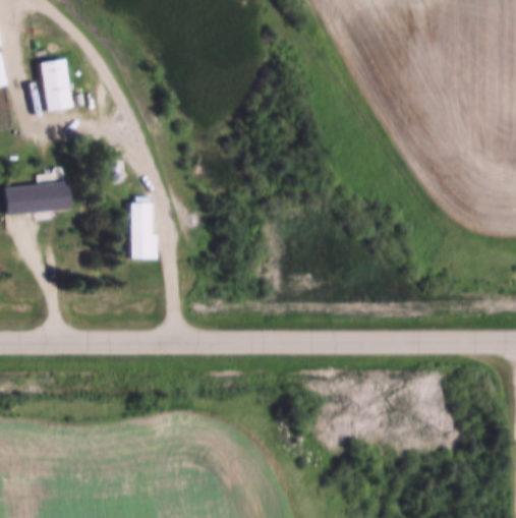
[(0,52),(3,52),(8,85),(0,87),(0,52)]
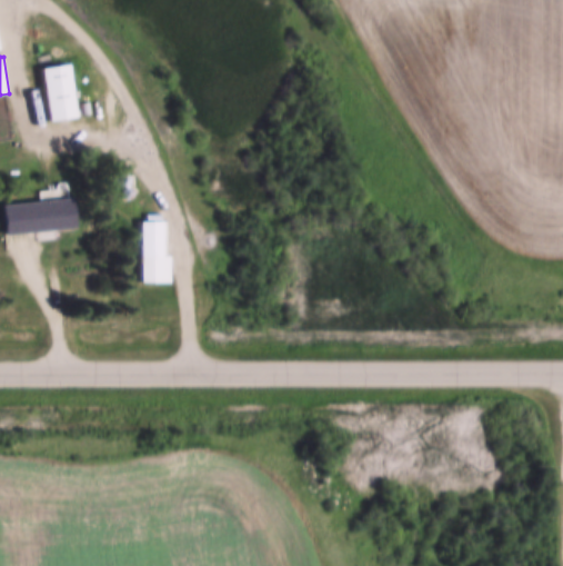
[(43,68),(71,63),(80,118),(52,122),(43,68)]
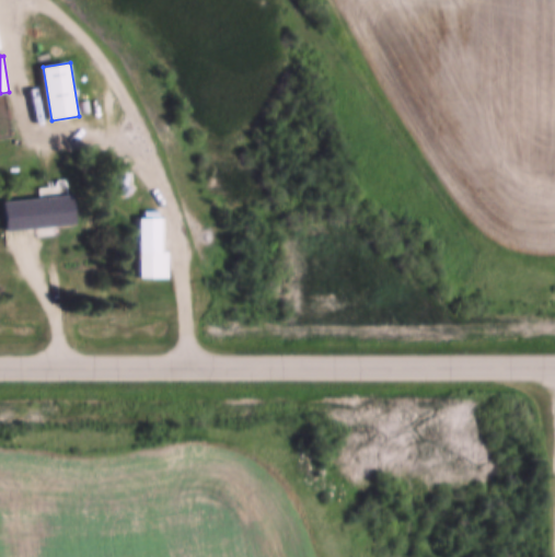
[(83,101),(92,99),(94,112),(84,113),(83,101)]
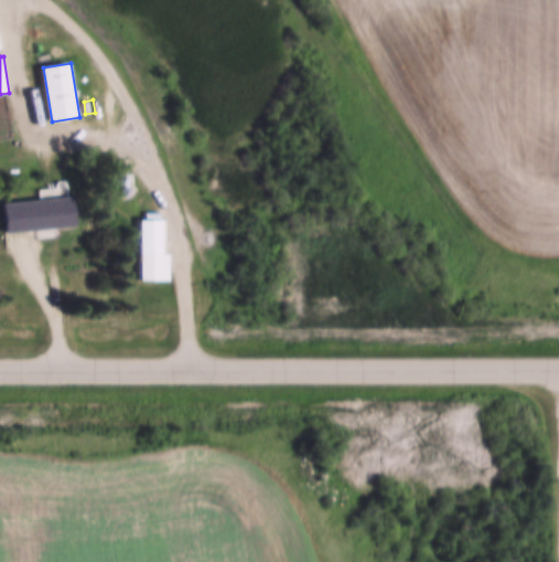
[(104,104),(109,127),(117,126),(111,103),(104,104)]
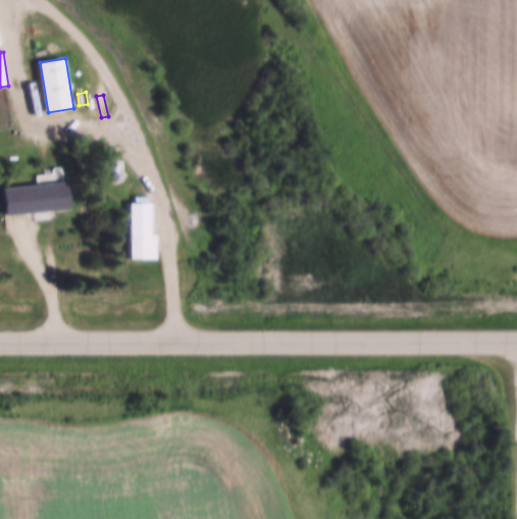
[(116,170),(120,169),(122,166),(122,162),(120,159),(116,158),(112,159),(110,162),(110,166),(112,169),(116,170)]
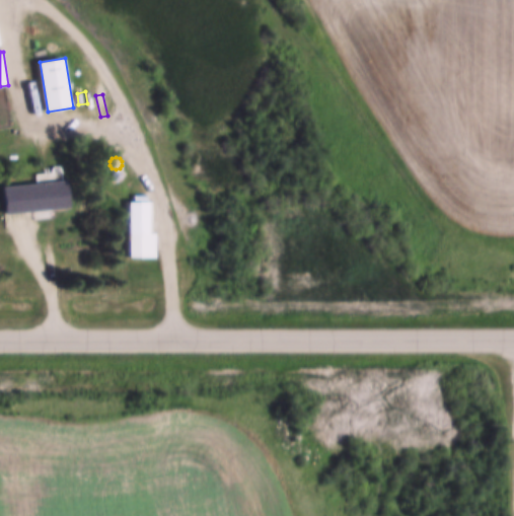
[(120,182),(124,181),(126,178),(126,174),(124,171),(120,170),(116,171),(114,174),(114,178),(116,181),(120,182)]
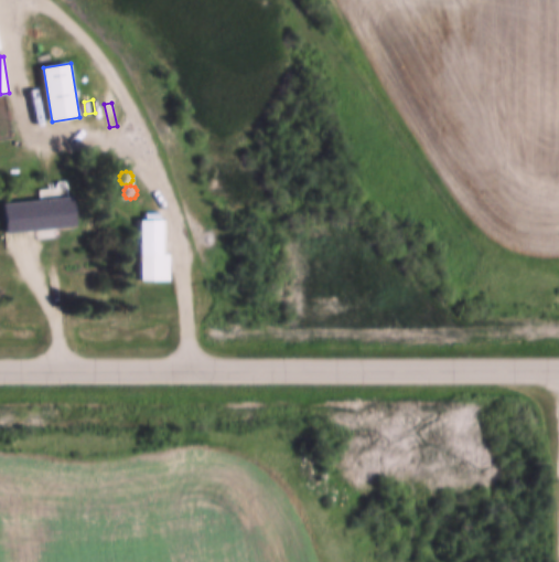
[(3,202),(74,195),(77,225),(7,233),(3,202)]
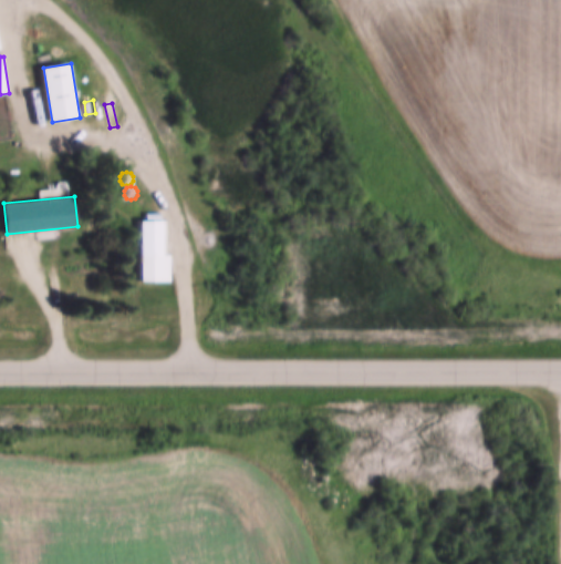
[(142,221),(165,219),(165,255),(172,255),(172,279),(143,279),(142,221)]
